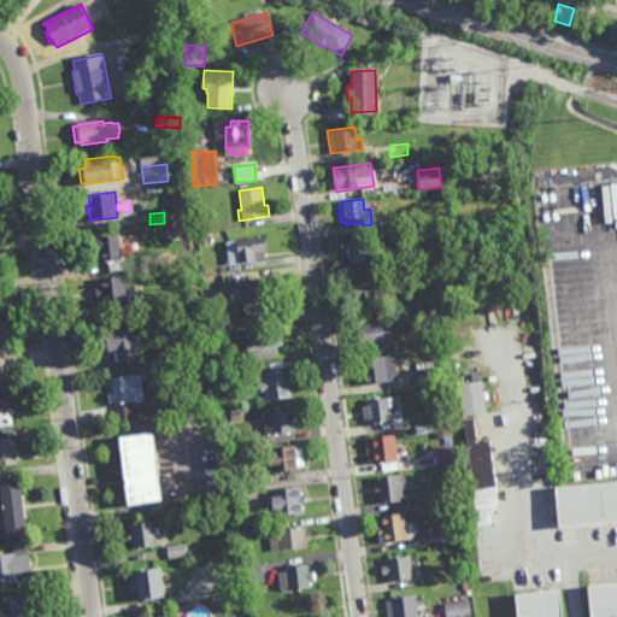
[(124,270),(110,272),(109,262),(98,263),(94,238),(119,234),(124,270)]
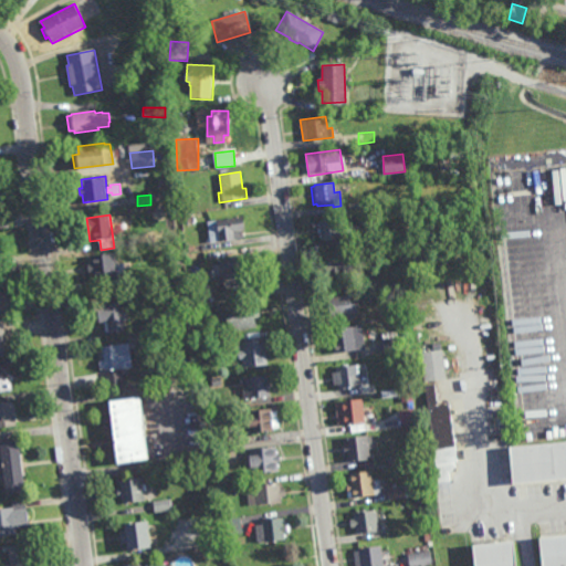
[(208,243),(207,239),(209,239),(207,221),(242,216),(244,229),(241,230),(242,238),(208,243)]
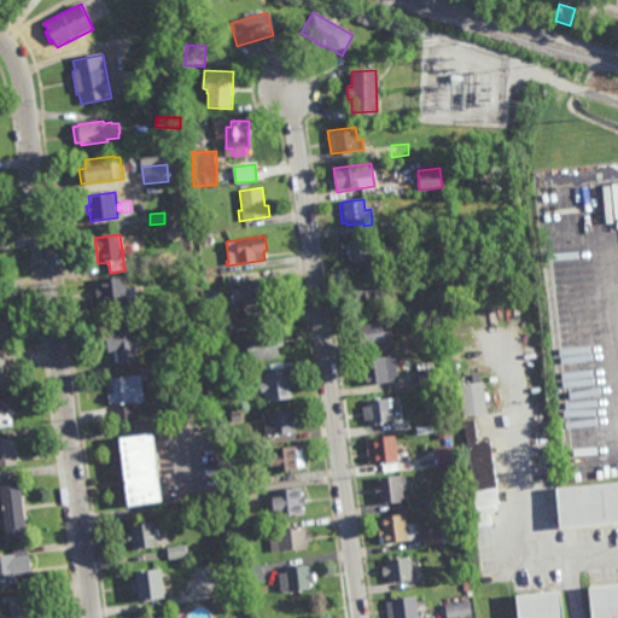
[(371,248),(384,245),(386,258),(351,263),(351,260),(348,260),(348,257),(350,257),(349,255),(348,255),(347,250),(349,250),(349,248),(347,249),(347,244),(348,244),(348,242),(368,238),(371,248)]
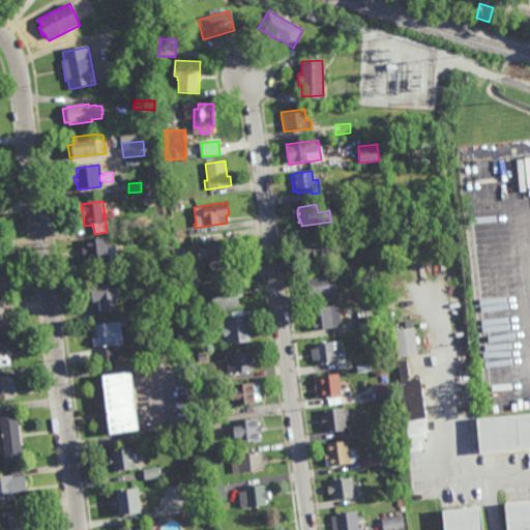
[(333,244),(336,244),(337,249),(339,249),(340,255),(334,255),(335,257),(303,260),(301,238),(332,235),(333,244)]
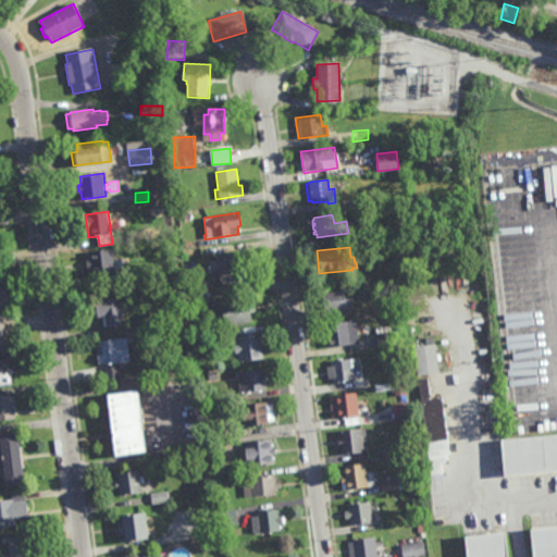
[(116,271),(91,274),(91,268),(88,268),(87,259),(89,259),(88,251),(113,248),(116,271)]
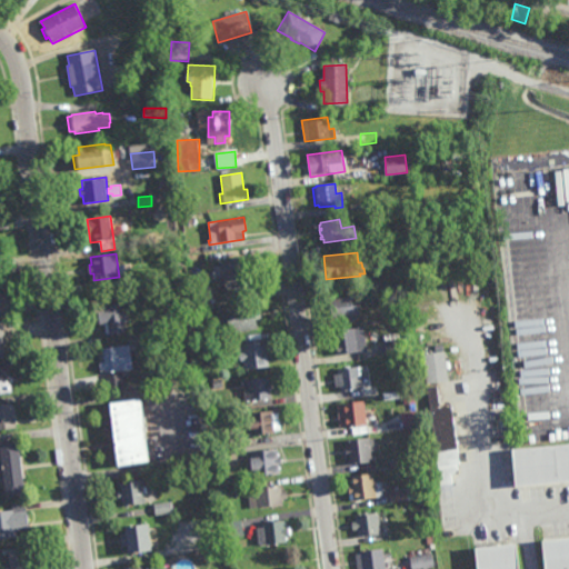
[(223,282),(220,261),(246,258),(249,279),(223,282)]
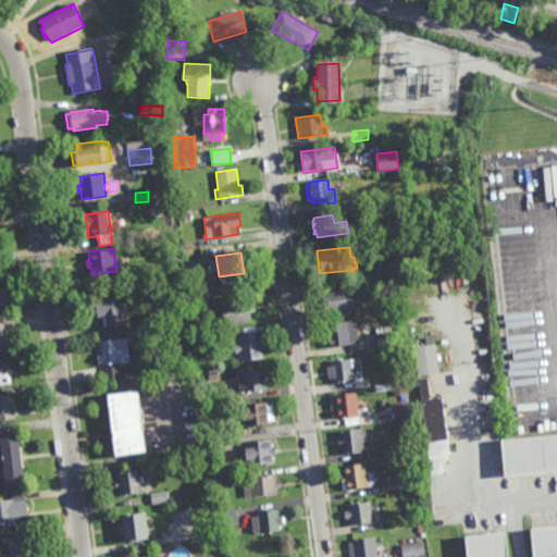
[(193,302),(190,292),(206,289),(208,300),(193,302)]
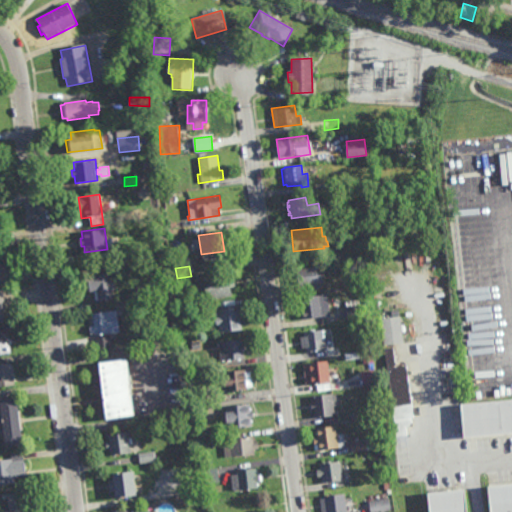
[(323,284),(299,287),(298,283),(295,283),(294,275),(297,275),(297,270),(321,267),(323,284)]
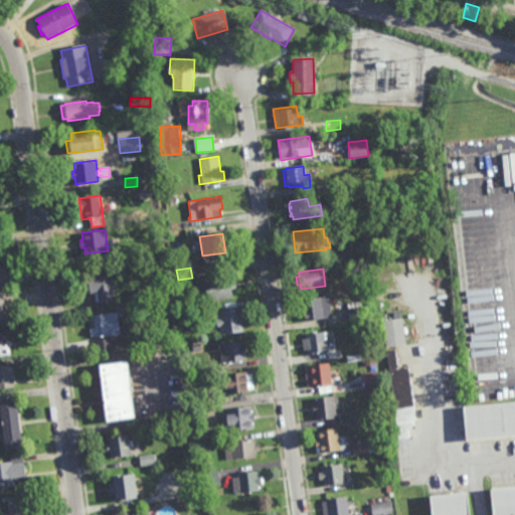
[(111,281),(115,281),(116,289),(112,289),(114,301),(97,303),(95,293),(91,293),(89,280),(98,279),(98,276),(110,275),(111,281)]
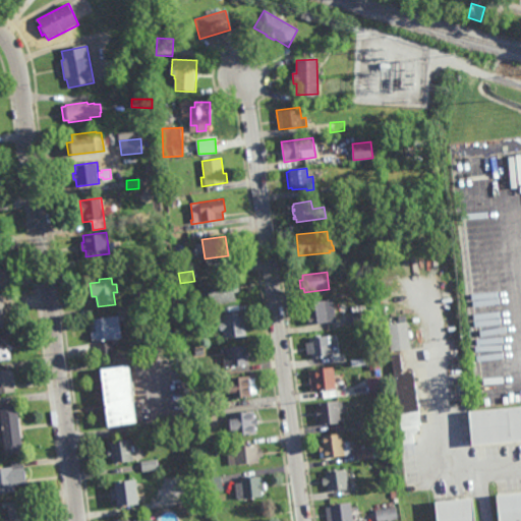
[(205,306),(200,283),(237,278),(239,291),(234,292),(235,301),(205,306)]
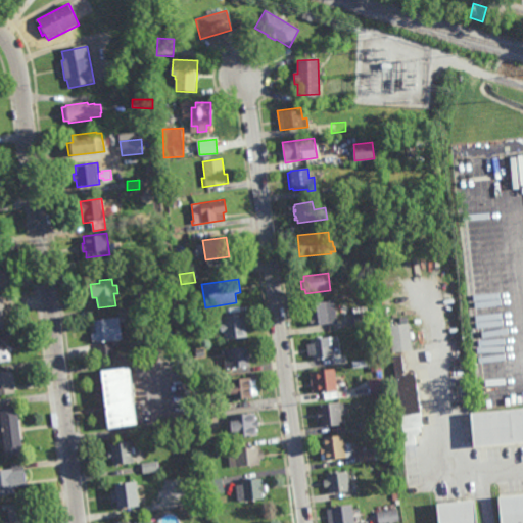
[(365,303),(363,294),(369,293),(371,302),(365,303)]
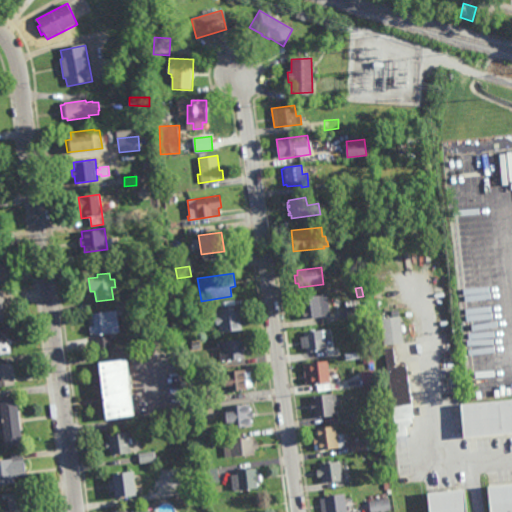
[(8,321),(0,321),(0,289),(4,289),(8,321)]
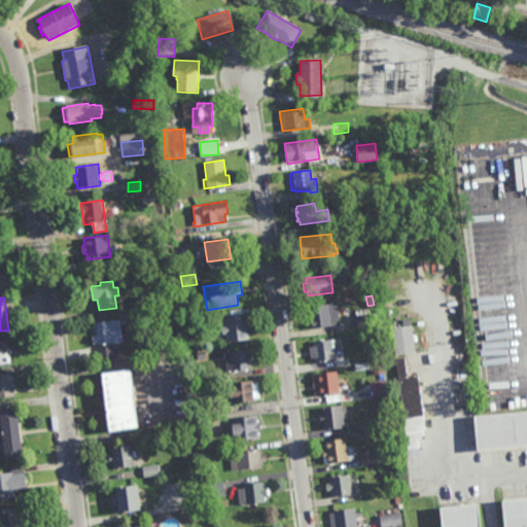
[(339,325),(310,329),(310,323),(308,323),(307,315),(309,315),(307,307),(336,303),(339,325)]
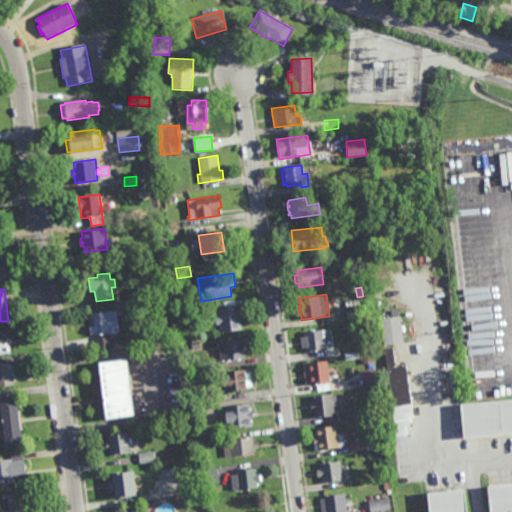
[(347,321),(345,307),(362,305),(364,319),(347,321)]
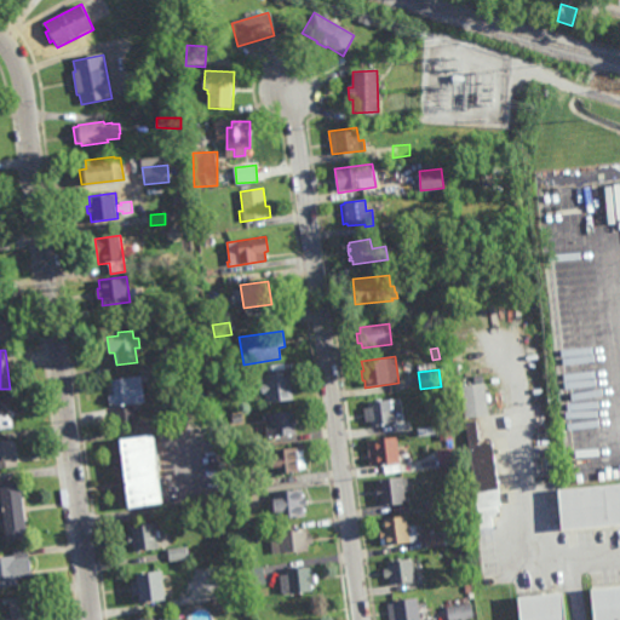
[(233,383),(230,375),(240,373),(241,380),(233,383)]
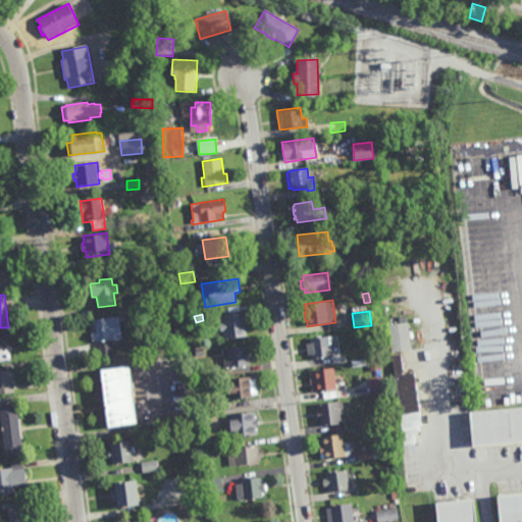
[(245,320),(248,320),(248,330),(246,330),(247,337),(218,340),(217,330),(219,330),(219,323),(222,323),(222,316),(245,314),(245,320)]
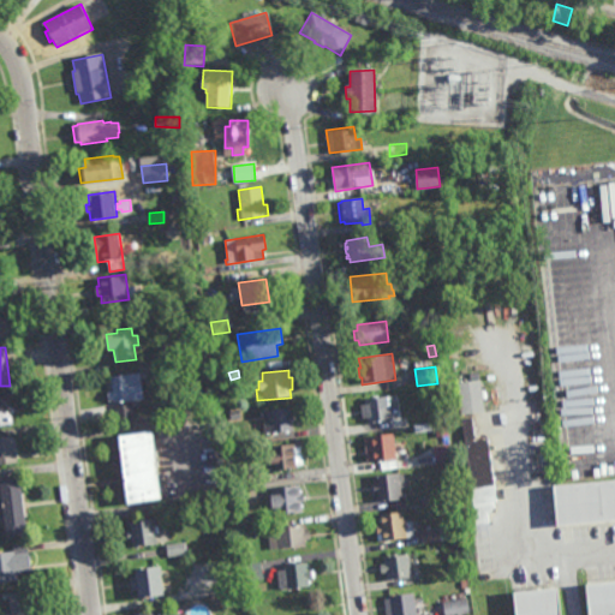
[(117,422),(112,377),(141,374),(143,399),(131,400),(133,419),(117,422)]
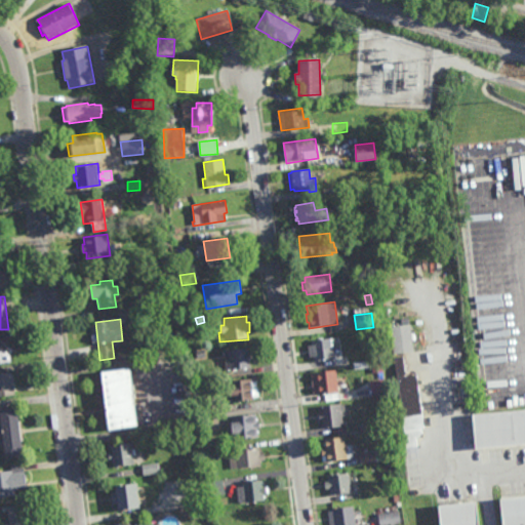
[(394,354),(391,327),(411,324),(414,352),(394,354)]
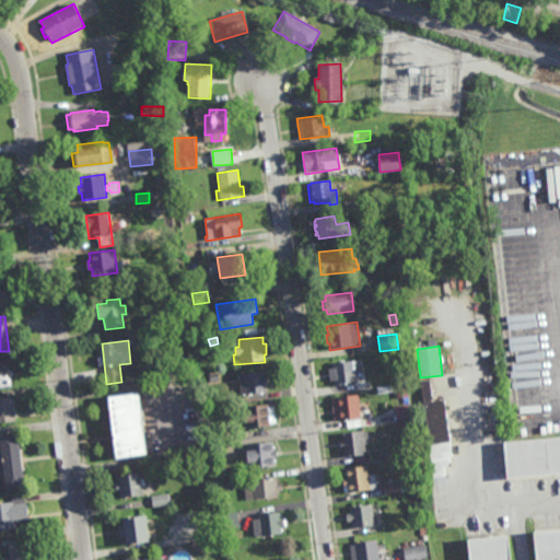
[(361,376),(358,376),(358,375),(357,375),(358,383),(335,386),(335,384),(328,385),(325,368),(333,366),(331,364),(359,360),(361,376)]
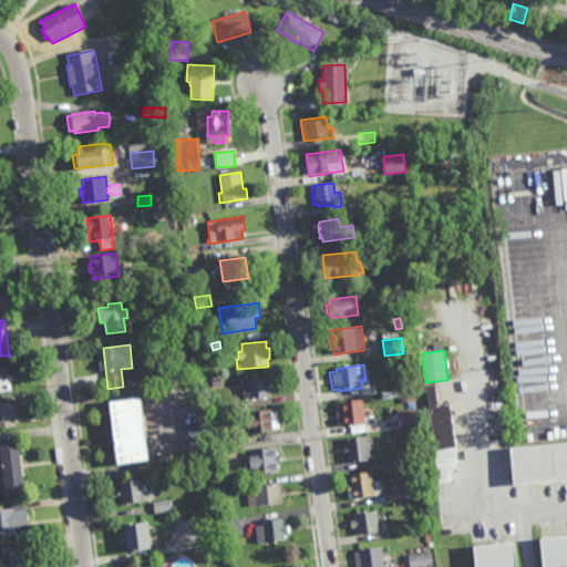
[(11,375),(13,375),(14,381),(11,382),(12,390),(0,391),(0,369),(10,368),(11,375)]
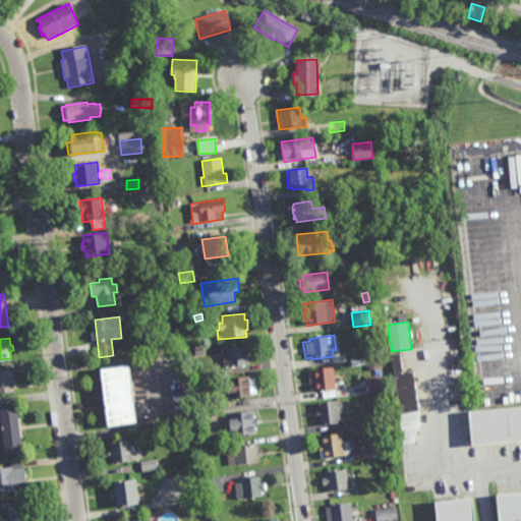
[(224,367),(223,348),(245,346),(247,365),(224,367)]
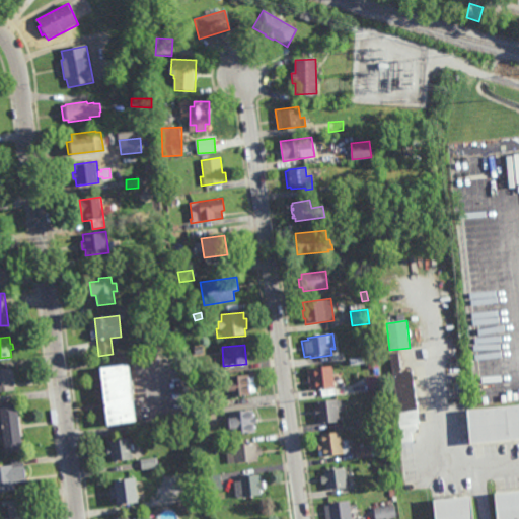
[(195,355),(193,348),(201,347),(202,354),(195,355)]
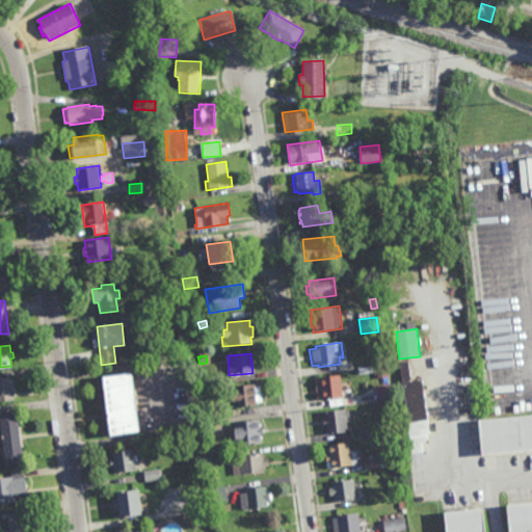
[(428,434),(429,439),(425,444),(423,444),(424,452),(413,453),(399,363),(409,361),(413,381),(423,380),(430,433),(428,434)]
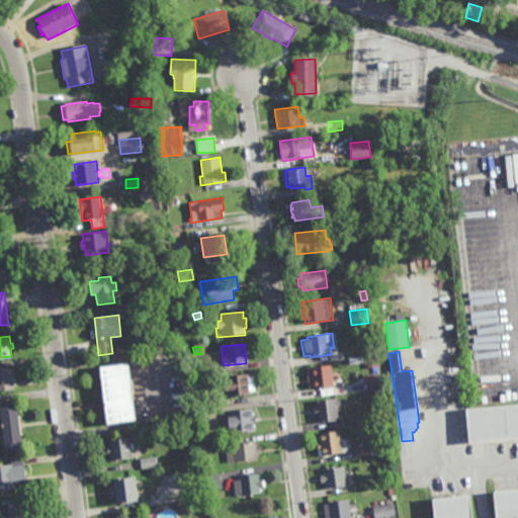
[(106,423),(99,365),(127,362),(135,420),(106,423)]
